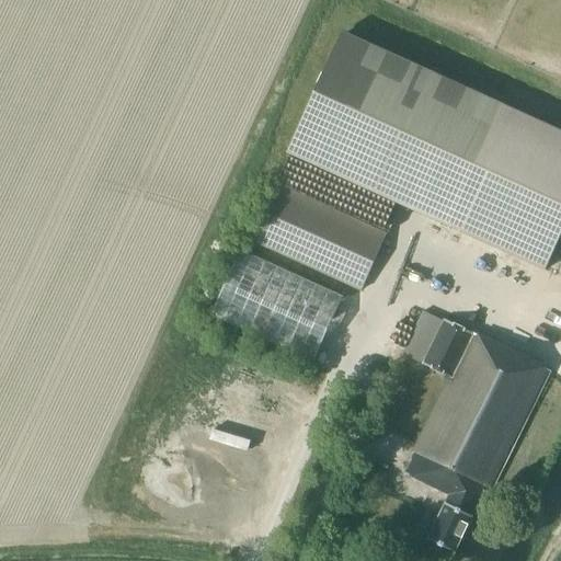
[(560,132),(346,33),(319,93),(290,155),(545,272),(560,236),(560,132)]
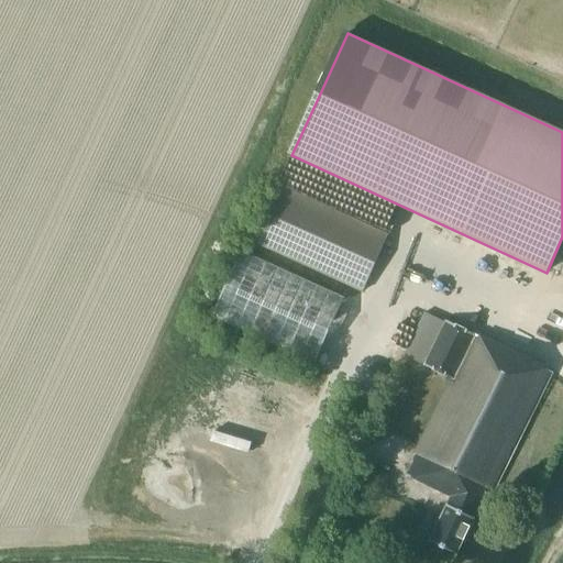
[(388,235),(273,183),(260,211),(246,241),(362,294),(375,264),(388,235)]
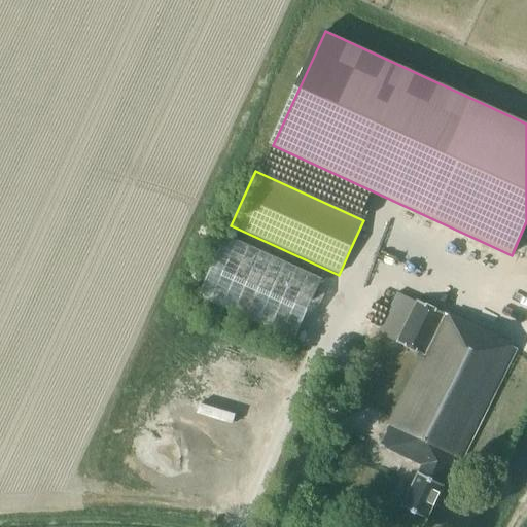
[(198,295),(293,340),(321,279),(225,235),(198,295)]
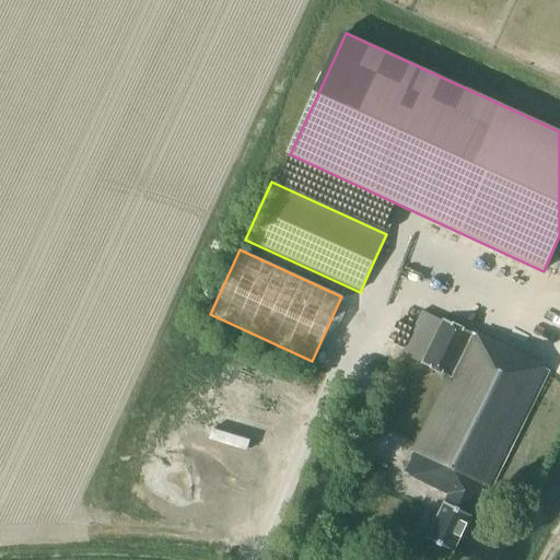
[(488,494),(548,371),(444,319),(422,364),(451,377),(403,474),(447,496),(427,539),(453,552),(470,516),(469,515),(481,491),(488,494)]
